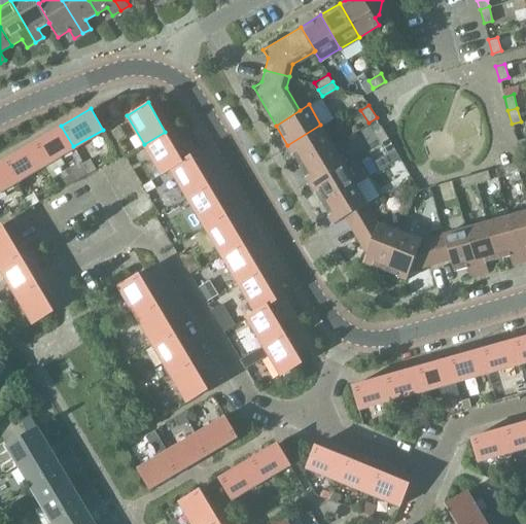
[(118,125),(111,130),(117,141),(125,136),(118,125)]
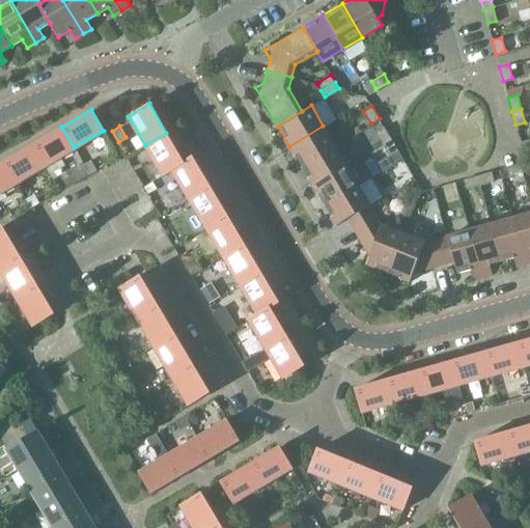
[(335,145),(323,126),(289,146),(301,165),(335,145)]
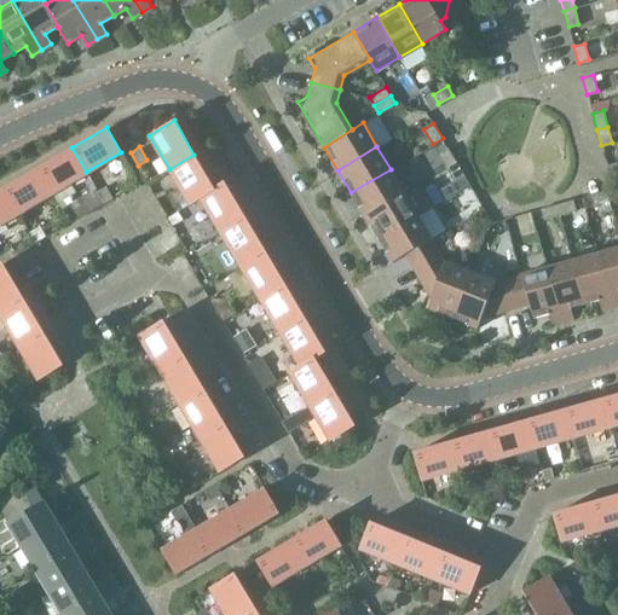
[(446,166),(456,161),(448,146),(438,152),(446,166)]
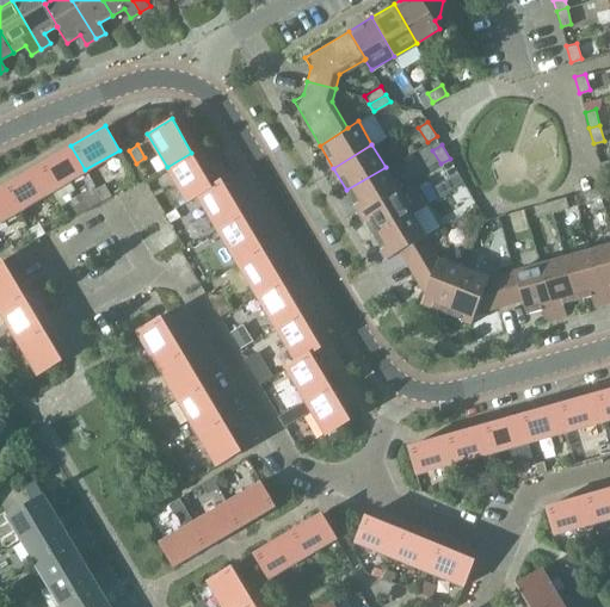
[(85,169),(71,146),(37,166),(53,190),(85,169)]
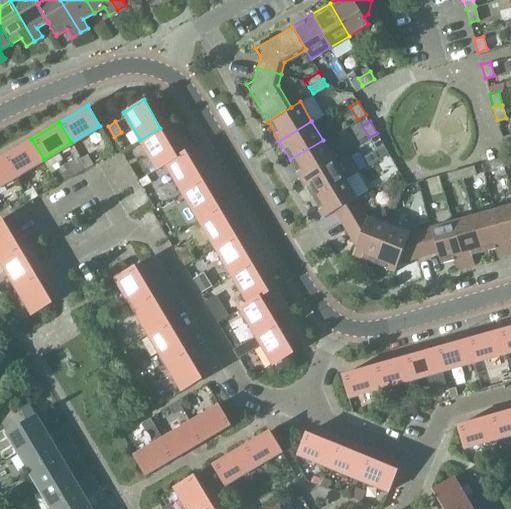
[(160,128),(140,140),(157,168),(165,163),(177,156),(177,155),(160,128)]
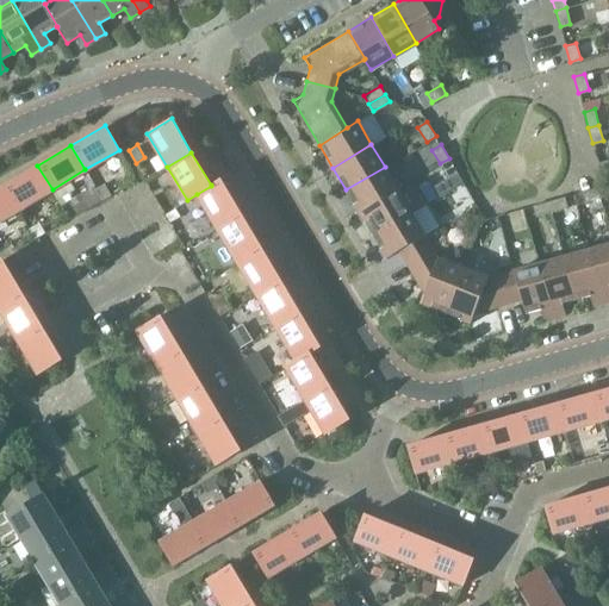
[(449,158),(440,163),(448,177),(458,173),(449,158)]
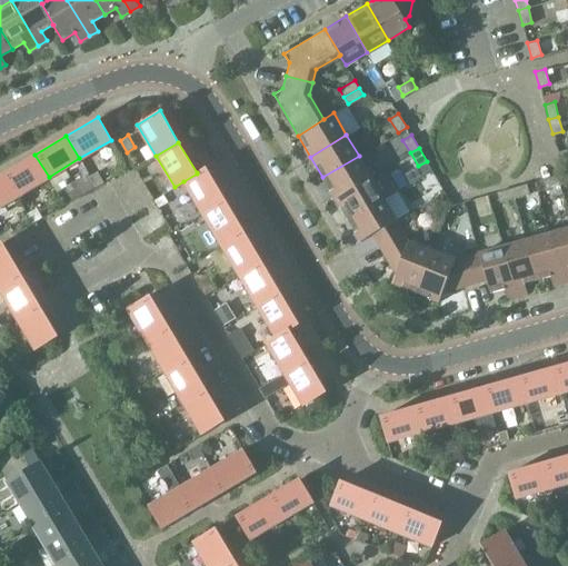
[(567,150),(567,148),(557,151),(561,166),(567,164),(567,150)]
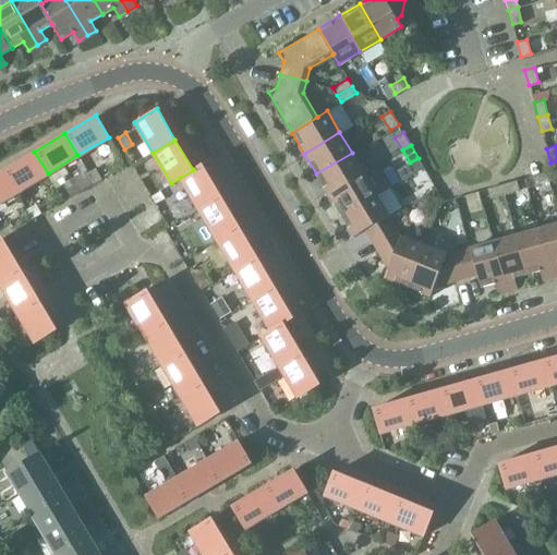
[(4,169),(17,192),(48,173),(34,152),(4,169)]
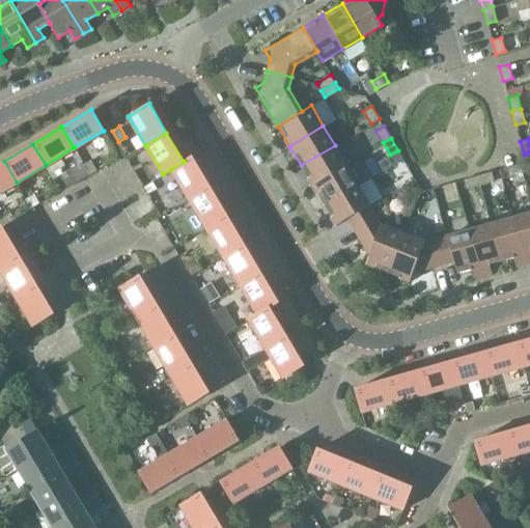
[(335,145),(301,165),(312,185),(346,164),(335,145)]
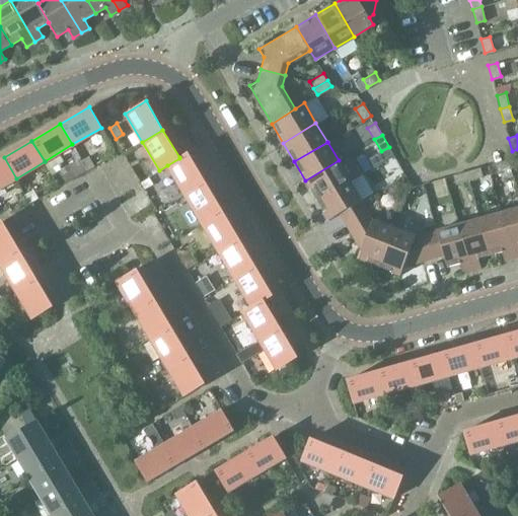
[(179,157),(179,158),(167,165),(185,194),(205,180),(188,152),(179,157)]
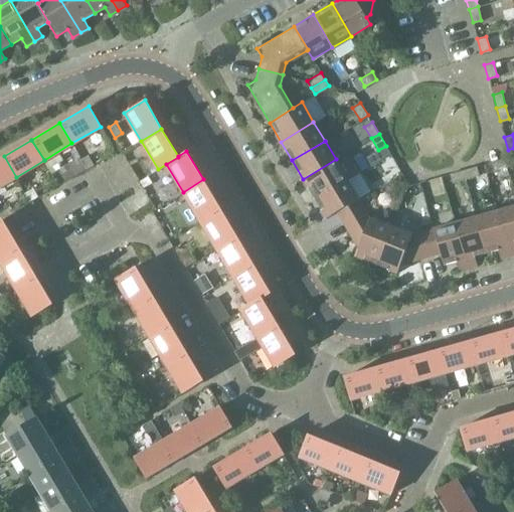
[(88,153),(80,158),(82,161),(87,167),(94,163),(88,153)]
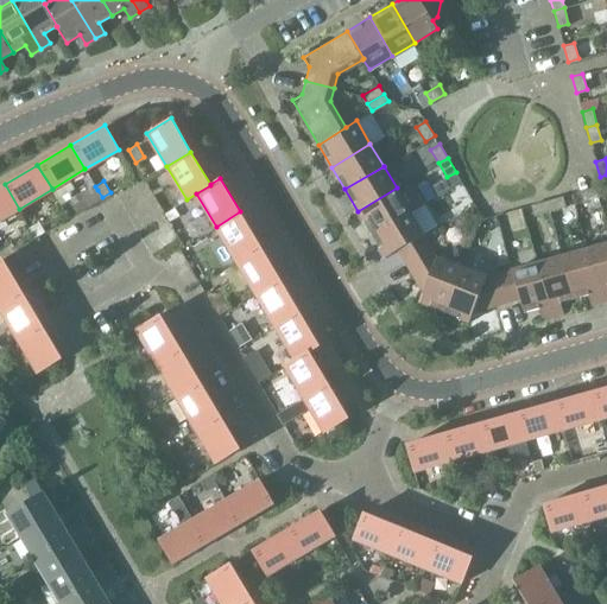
[(0,218),(4,217),(19,209),(5,184),(0,186),(0,218)]
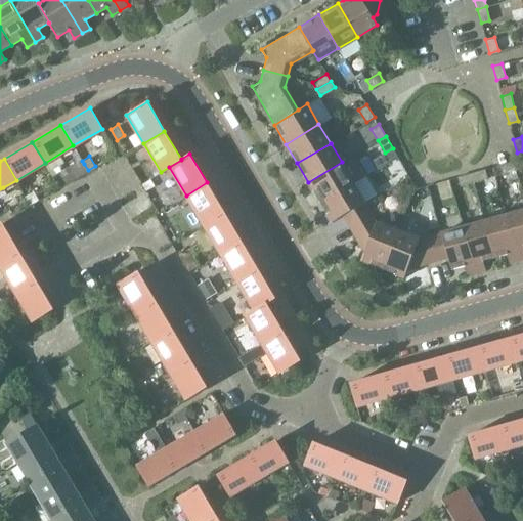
[(499,164),(503,173),(516,169),(514,160),(499,164)]
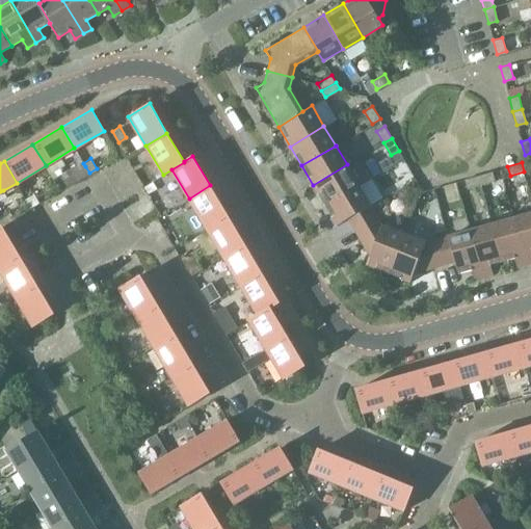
[(347,164),(313,185),(324,205),(359,184),(347,164)]
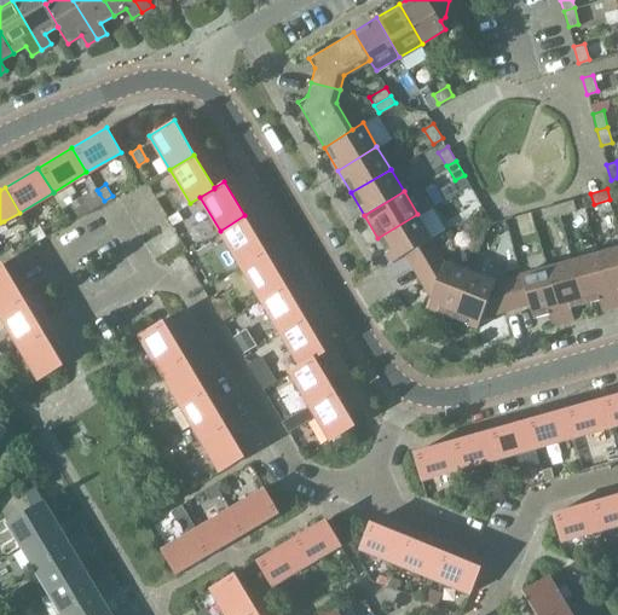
[(99,193),(75,208),(80,215),(104,201),(99,193)]
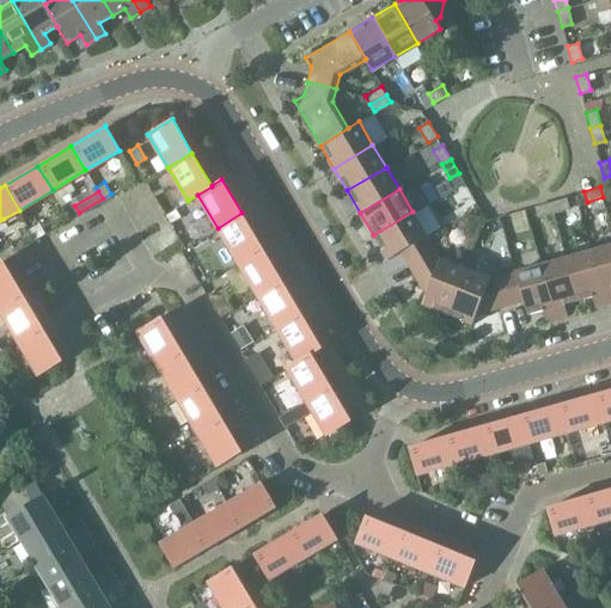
[(550,201),(553,212),(569,207),(566,196),(550,201)]
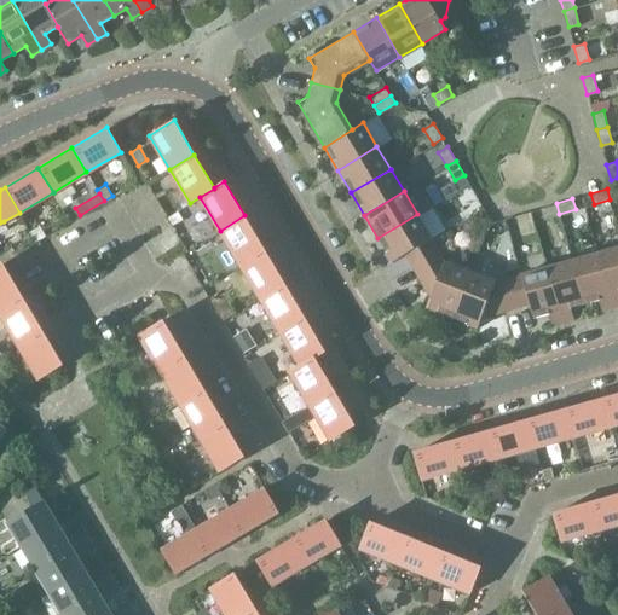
[(559,214),(556,203),(541,208),(543,219),(559,214)]
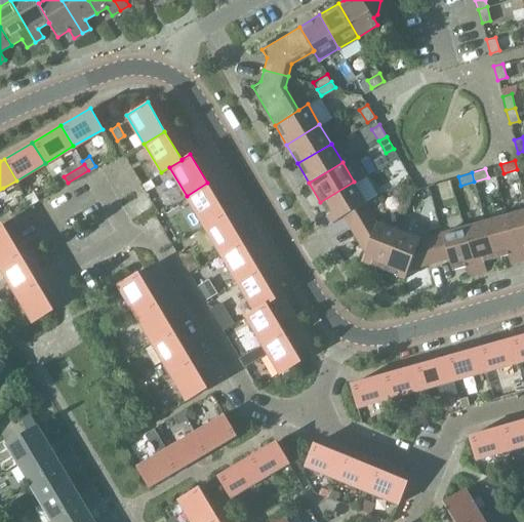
[(151,178),(143,184),(147,191),(155,186),(151,178)]
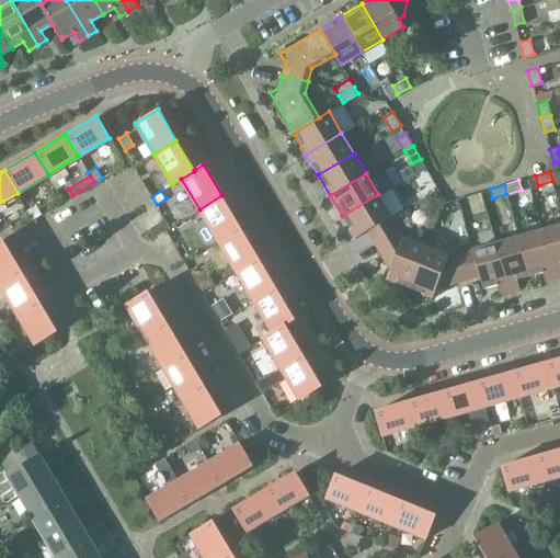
[(373,240),(397,226),(378,194),(342,216),(355,237),(366,230),(373,240)]
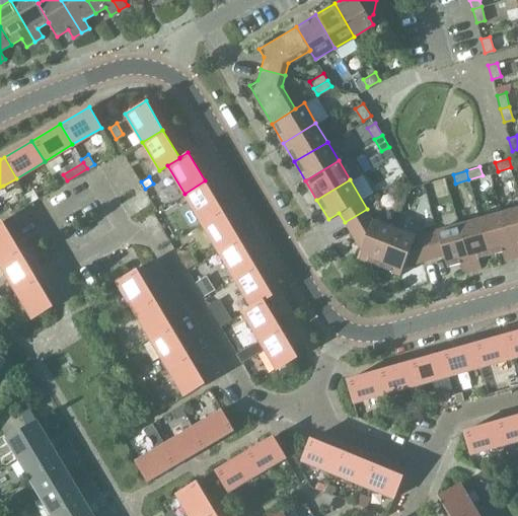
[(205,180),(185,194),(201,221),(222,209),(205,180)]
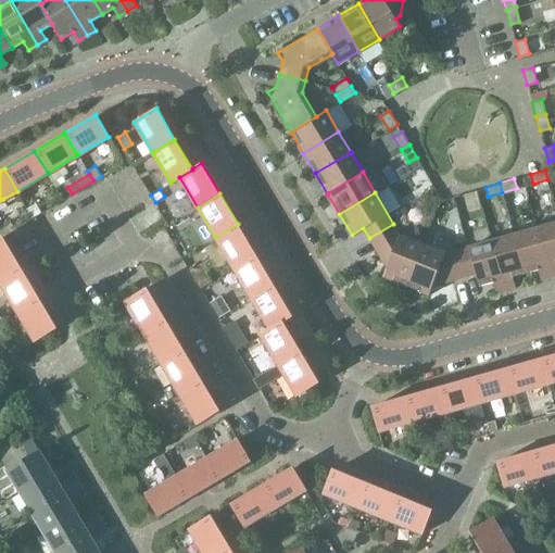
[(554,221),(537,226),(551,276),(554,274),(554,221)]
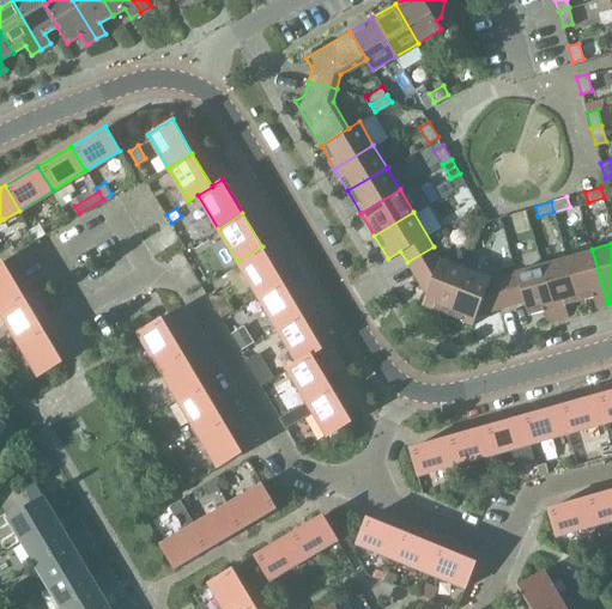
[(258,294),(282,280),(262,247),(237,261),(258,294)]
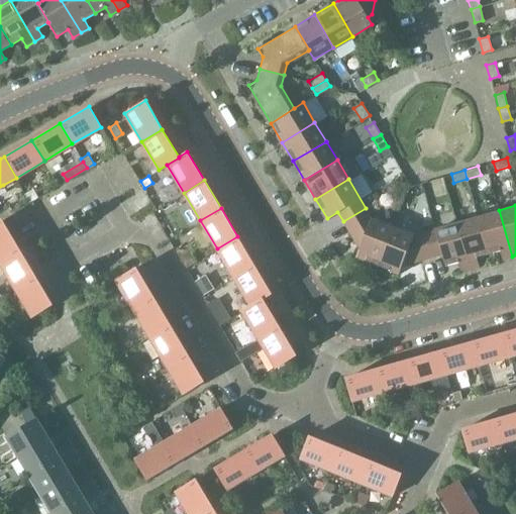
[(377,265),(393,226),(371,217),(366,208),(343,221),(355,242),(360,243),(355,257),(377,265)]
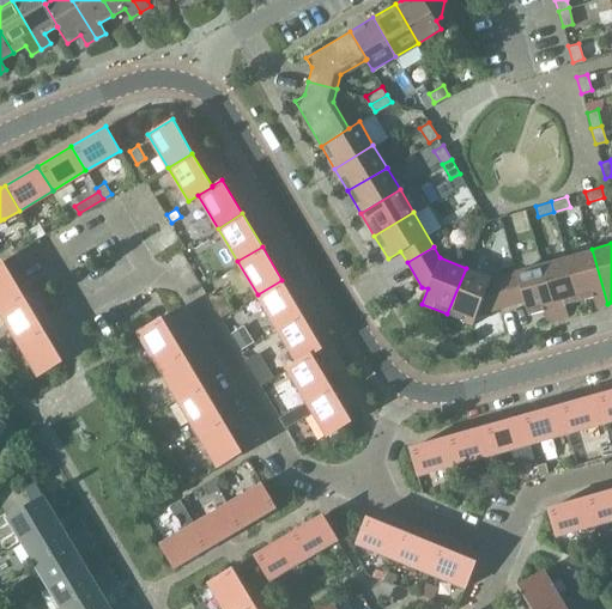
[(579,299),(593,296),(595,306),(607,304),(592,249),(567,256),(579,299)]
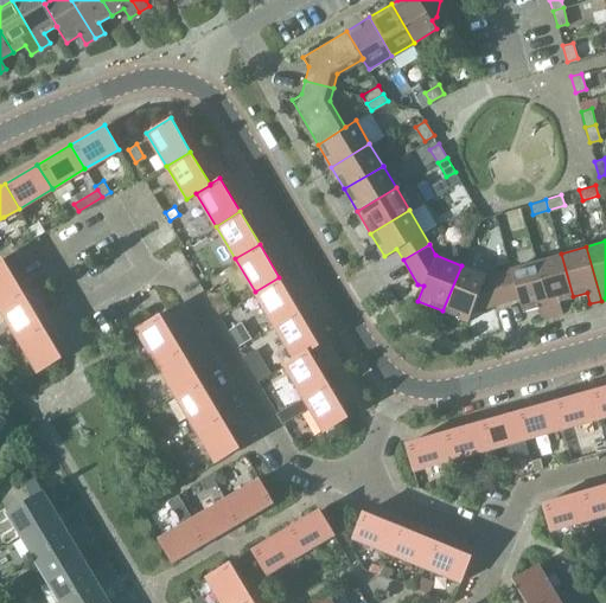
[(536,261),(552,314),(562,312),(560,301),(573,296),(561,254),(536,261)]
